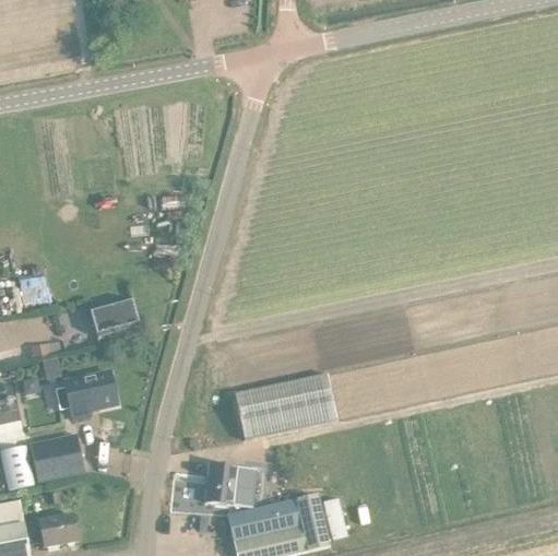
[(18,282),(23,308),(42,305),(36,279),(18,282)]
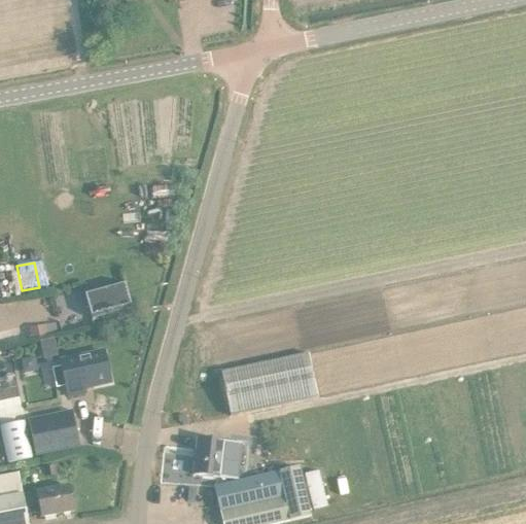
[(125,280),(85,290),(92,315),(132,304),(125,280)]
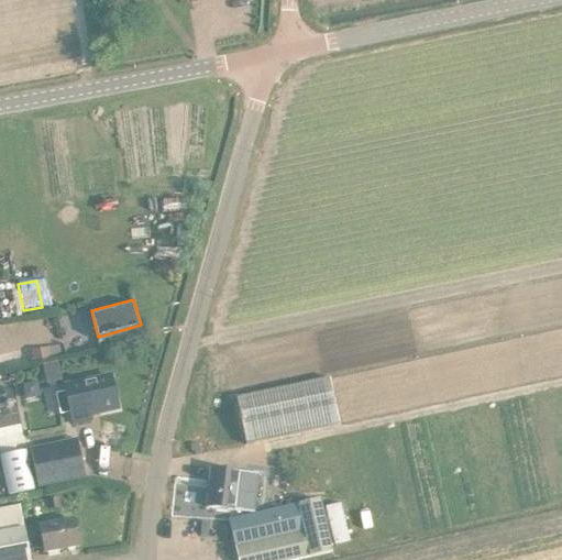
[(32,350),(34,361),(52,357),(48,346),(32,350)]
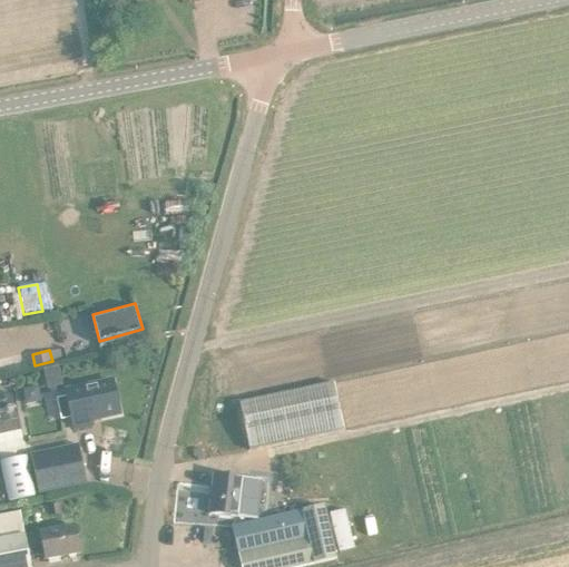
[(47,382),(62,379),(60,364),(43,368),(47,382)]
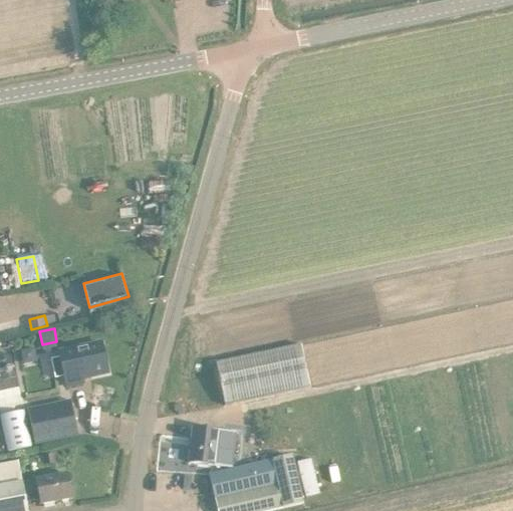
[(82,375),(108,369),(101,339),(59,348),(60,354),(64,373),(66,382),(83,379),(82,375)]
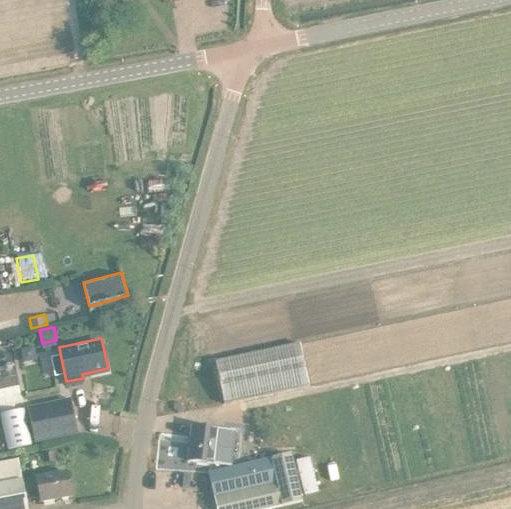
[(16,359),(0,362),(0,383),(20,379),(16,359)]
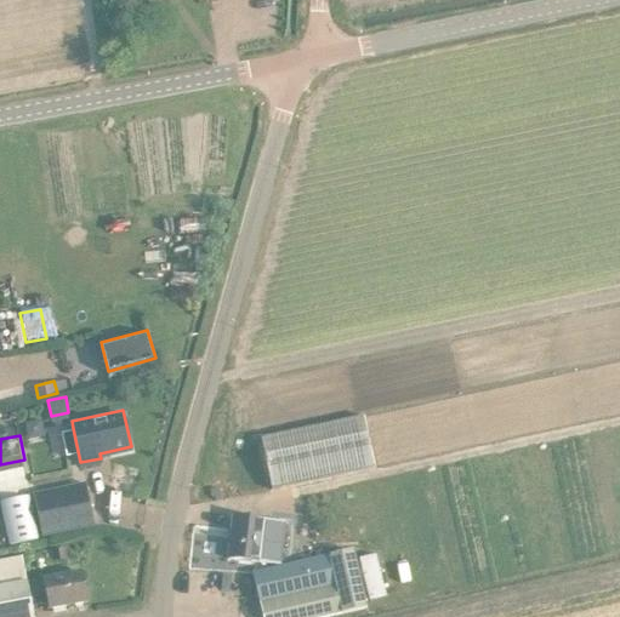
[(89,480),(35,491),(44,530),(97,518),(89,480)]
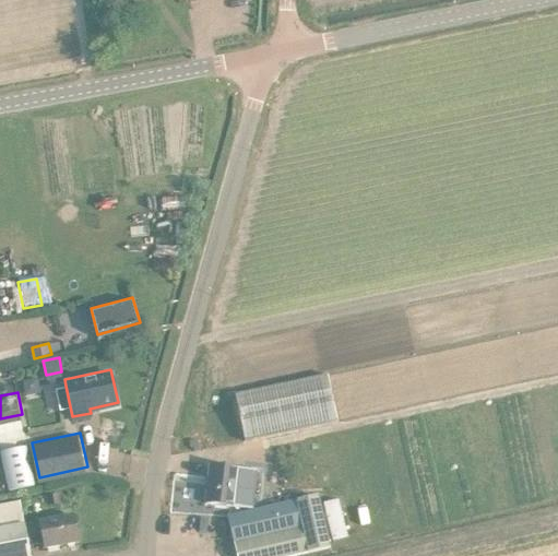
[(199,447),(198,436),(189,438),(190,445),(193,444),(193,448),(199,447)]
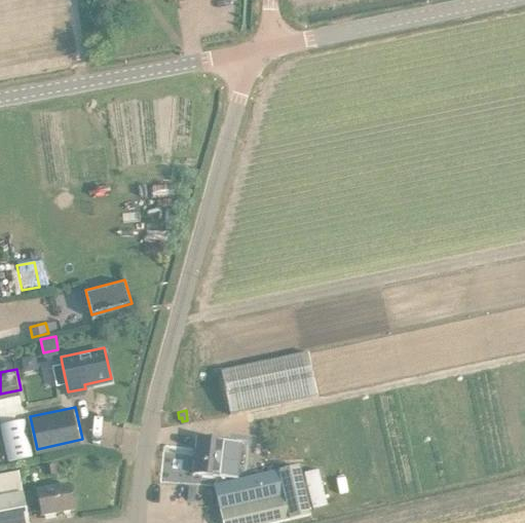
[(28,417),(4,419),(7,457),(32,455),(28,417)]
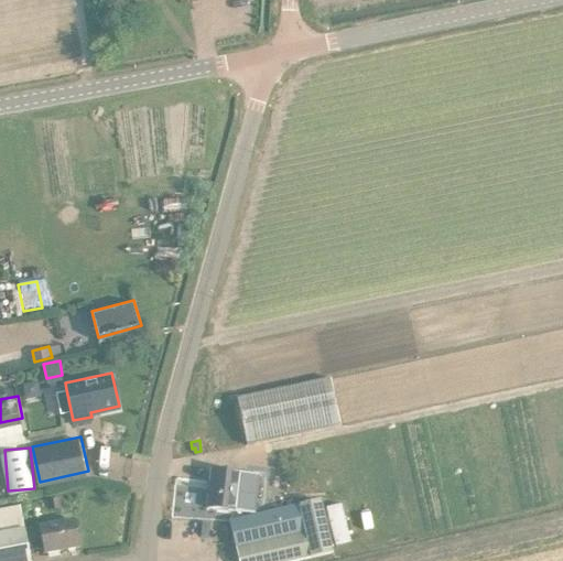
[(241,471),(212,467),(207,505),(237,508),(241,471)]
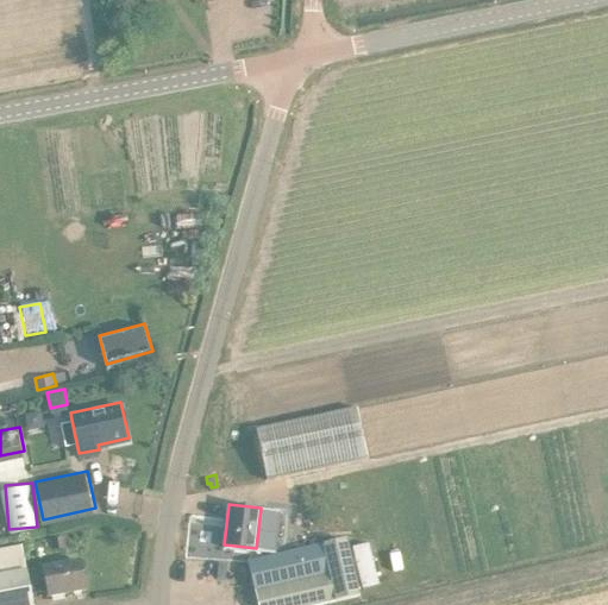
[(258,604),(305,604),(336,598),(358,593),(345,536),(248,559),(255,587),(258,604)]
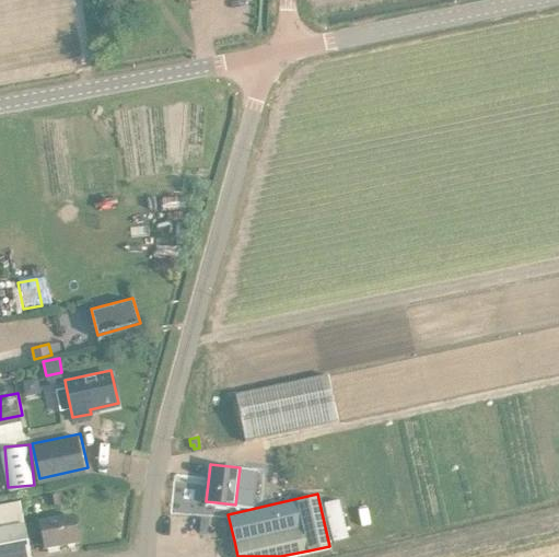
[(0,556),(30,556),(28,544),(24,524),(24,523),(20,499),(0,502),(0,556)]
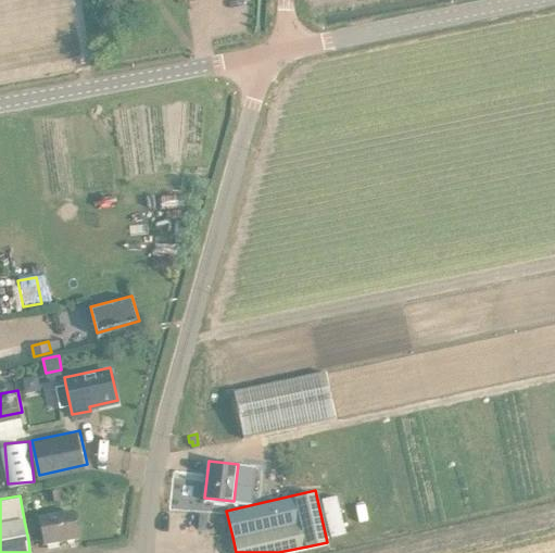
[(43,543),(78,537),(74,510),(38,516),(39,517),(24,520),(28,540),(42,538),(43,543)]
